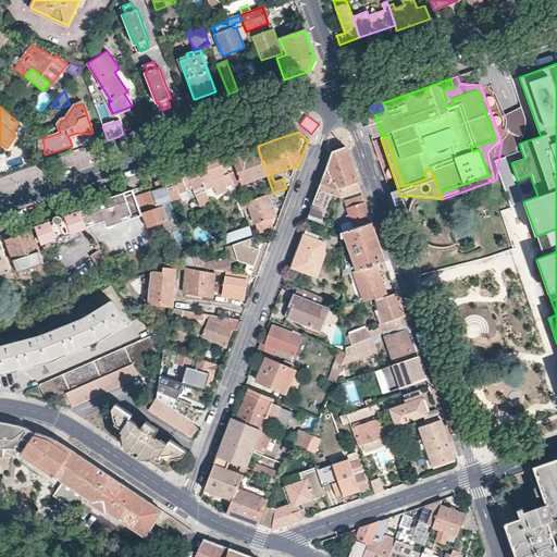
[(322,178),(335,184),(341,197),(339,197),(338,199),(339,202),(344,201),(345,200),(343,195),(360,189),(345,147),(333,151),(327,164),(322,178)]
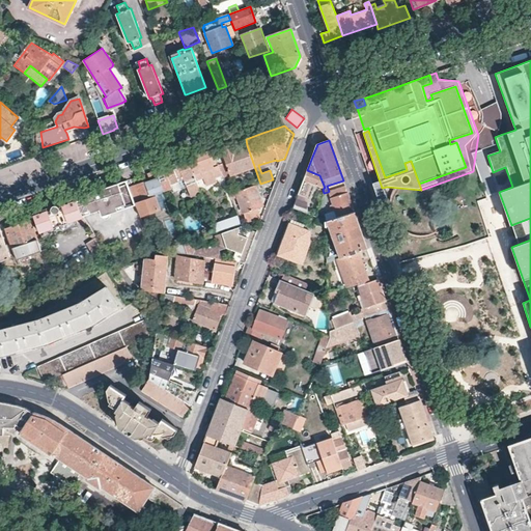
[(214,150),(218,161),(219,165),(226,162),(230,174),(254,166),(247,145),(234,149),(232,143),(228,145),(214,150)]
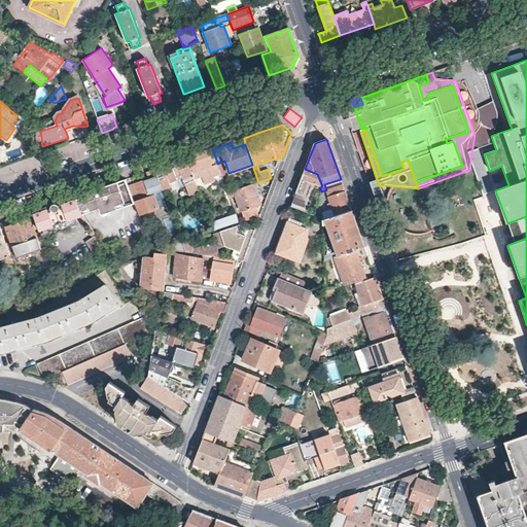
[(200,153),(188,157),(192,169),(195,172),(196,171),(198,172),(200,171),(203,177),(205,185),(215,181),(214,177),(216,176),(221,174),(218,166),(217,164),(216,160),(212,149),(200,153)]
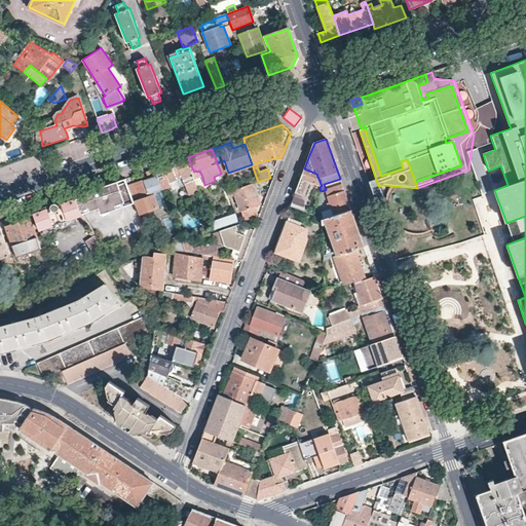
[(154,168),(162,190),(171,187),(170,183),(182,178),(188,192),(198,188),(195,180),(187,157),(170,163),(154,168)]
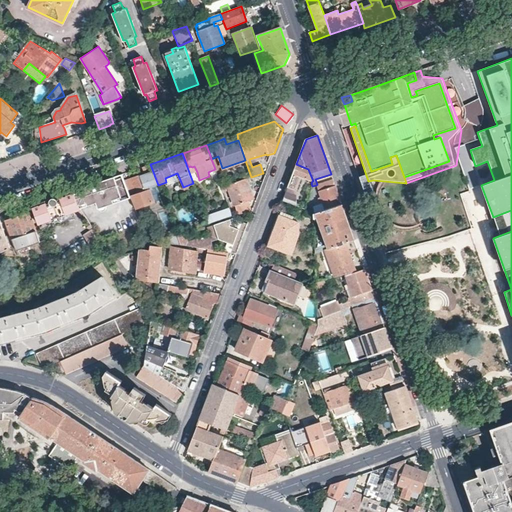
[(218,156),(211,159),(212,161),(215,169),(215,171),(222,168),(218,156)]
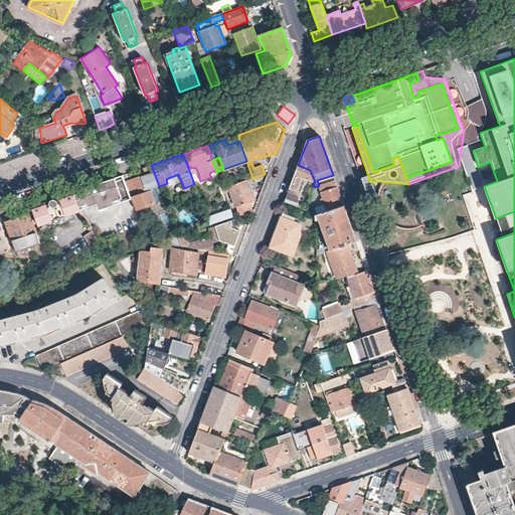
[(159,186),(151,165),(143,168),(145,175),(132,180),(134,187),(127,189),(132,199),(137,212),(157,203),(151,189),(159,186)]
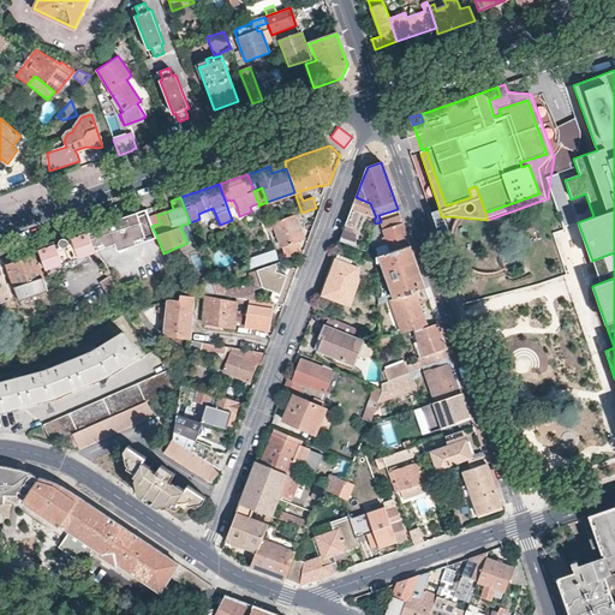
[(370,203),(356,197),(353,206),(352,208),(375,218),(376,218),(370,203)]
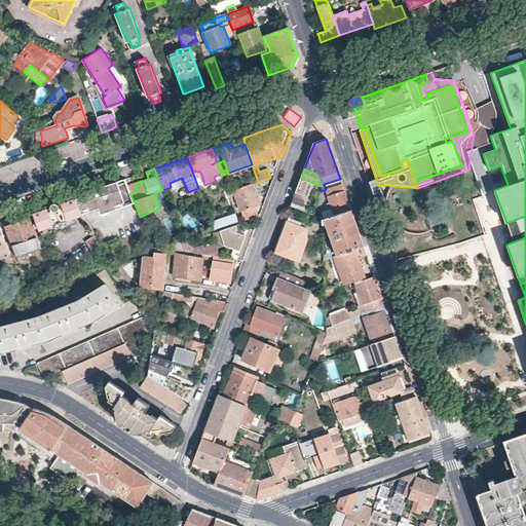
[(204,185),(202,177),(195,180),(198,188),(205,186),(204,185)]
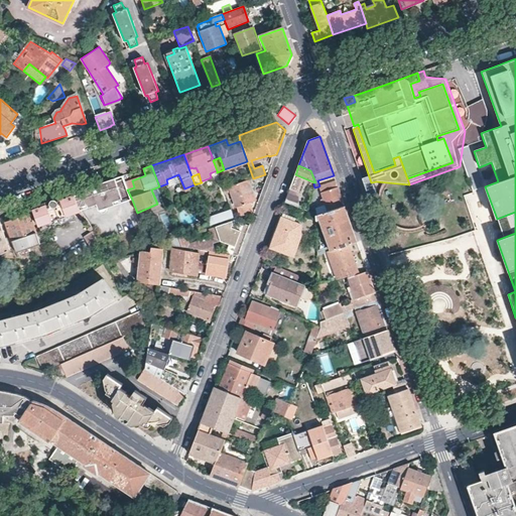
[(295,174),(285,202),(304,210),(306,203),(302,202),(308,182),(313,184),(314,182),(295,174)]
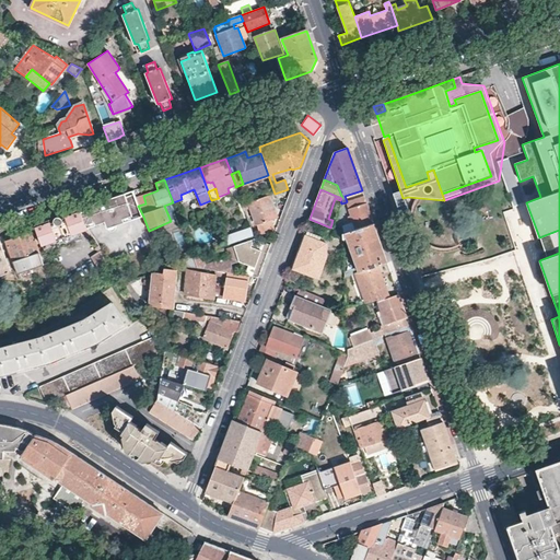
[(90,210),(81,212),(85,223),(88,229),(105,223),(107,230),(108,229),(116,226),(143,217),(138,206),(136,198),(132,190),(106,200),(89,206),(90,210)]
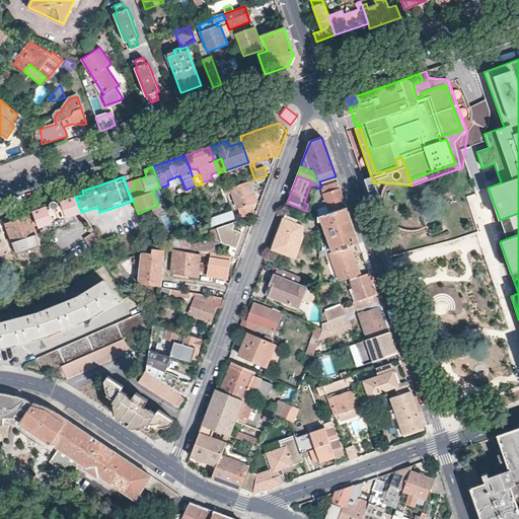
[(238,207),(240,217),(242,217),(252,215),(254,215),(251,205),(254,203),(250,192),(252,191),(249,180),(225,190),(226,195),(232,193),(238,207)]
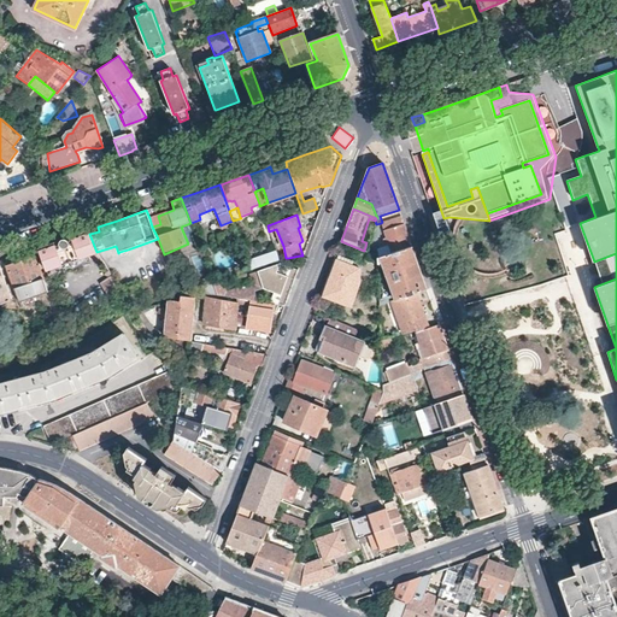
[(158,216),(150,218),(152,227),(160,224),(158,216)]
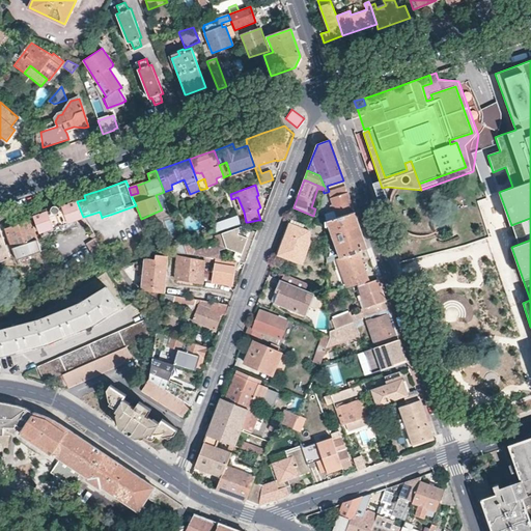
[(350,199),(345,186),(329,191),(328,192),(333,206),(331,206),(332,212),(325,214),(328,221),(336,218),(354,213),(350,199)]
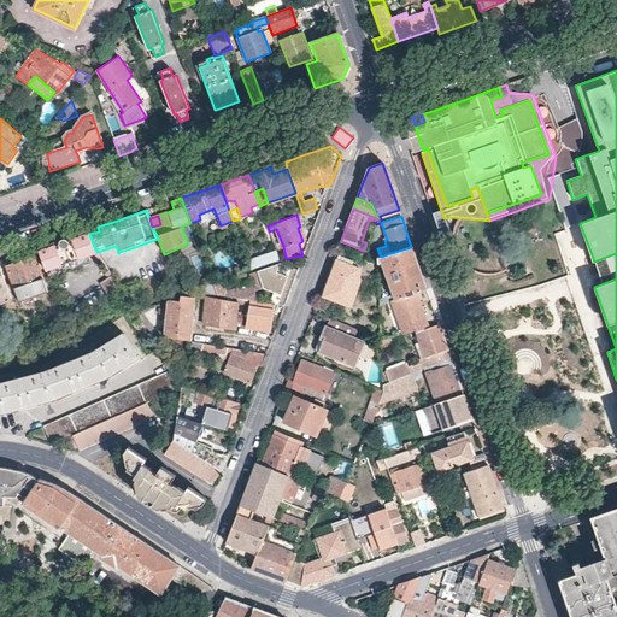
[(89,234),(89,233),(71,239),(72,242),(70,244),(69,244),(69,241),(66,240),(64,239),(63,240),(62,240),(60,241),(59,242),(59,246),(59,247),(57,248),(56,245),(39,251),(48,276),(87,251),(94,246),(89,234)]
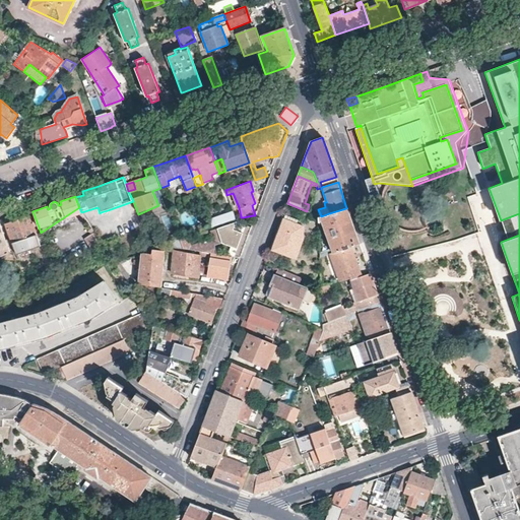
[(81,212),(79,207),(73,211),(41,233),(42,235),(52,229),(58,229),(62,226),(66,225),(70,222),(87,220),(82,213),(81,212)]
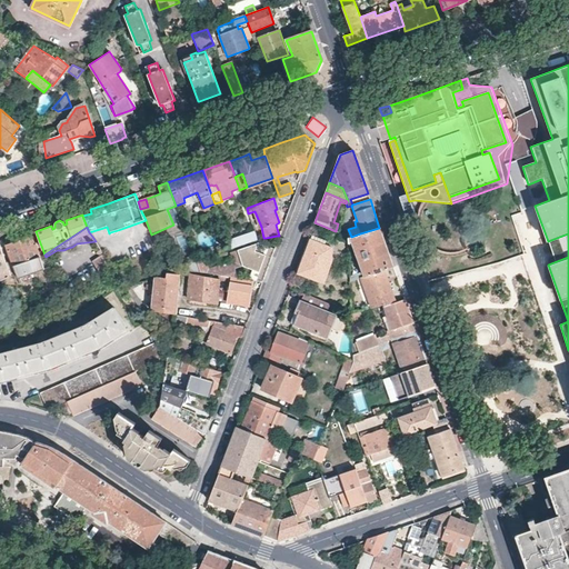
[(348,237),(348,243),(352,242),(365,277),(383,271),(393,268),(386,246),(379,228),(360,233),(351,237),(348,237)]
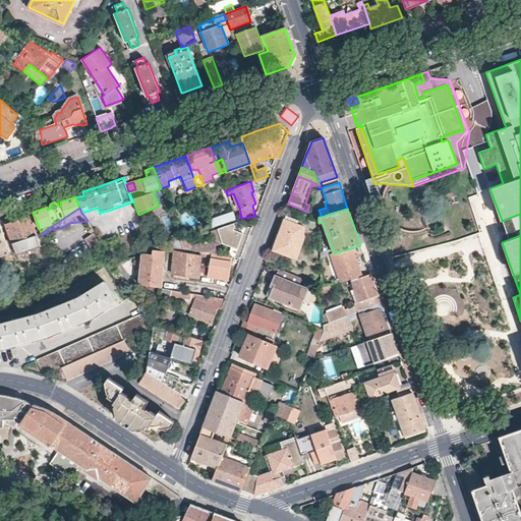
[(211,217),(213,225),(236,219),(234,211),(211,217)]
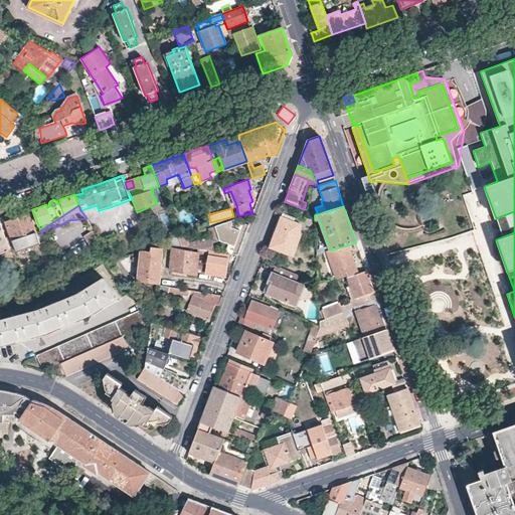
[(274,237),(297,246),(301,235),(300,233),(299,224),(294,221),(295,217),(281,212),(278,218),(275,227),(277,228),(274,237)]
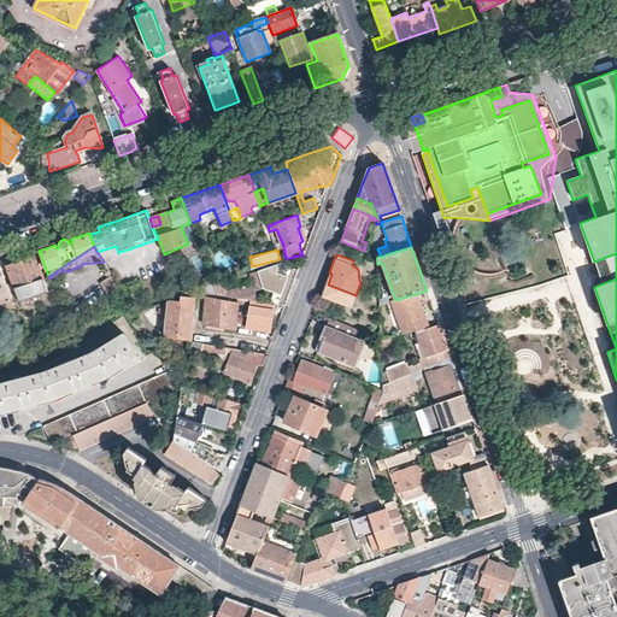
[(12,300),(13,299),(12,297),(17,295),(19,303),(31,298),(28,285),(43,278),(35,256),(7,266),(12,285),(7,286),(11,299),(12,300)]
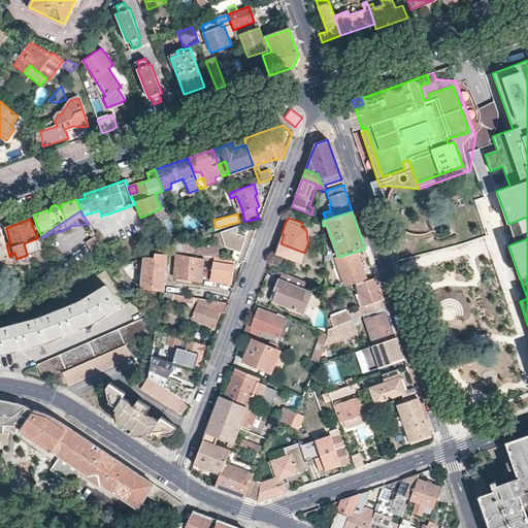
[(194,249),(191,238),(183,241),(187,254),(203,256),(222,259),(219,250),(226,246),(235,250),(231,260),(235,261),(243,262),(251,241),(256,231),(240,225),(212,234),(215,241),(194,249)]
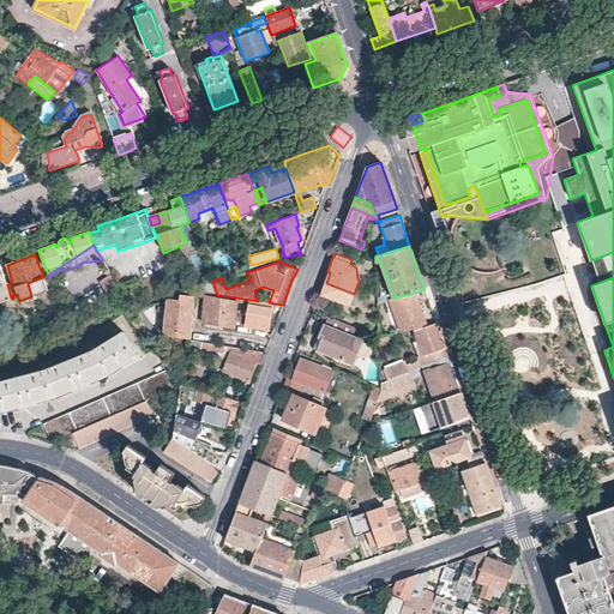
[(0,300),(11,298),(7,284),(0,265),(0,300)]
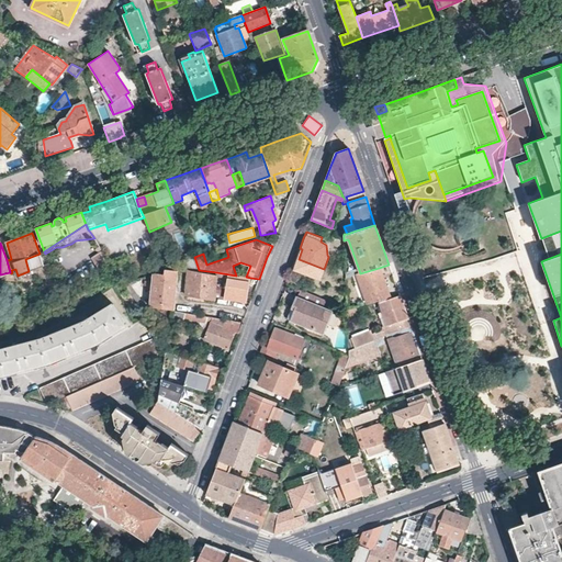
[(112,266),(102,250),(91,258),(101,272),(112,266)]
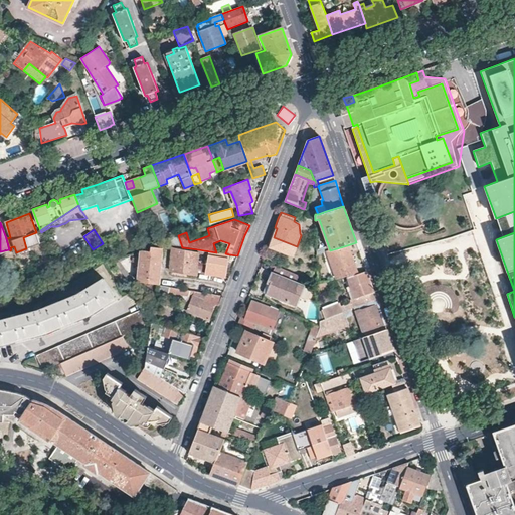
[(178,235),(176,230),(164,235),(166,240),(168,239),(178,235)]
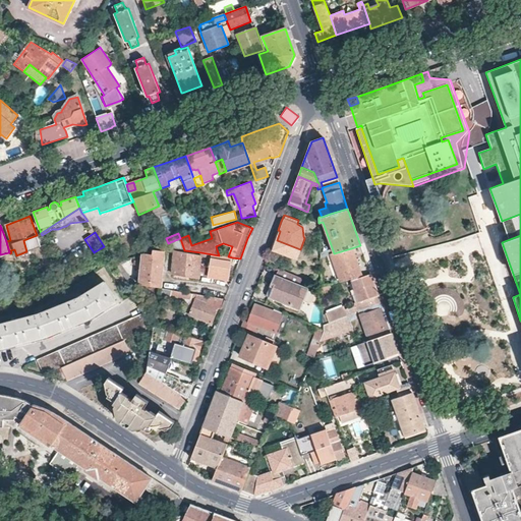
[(184,250),(180,238),(170,242),(172,248),(175,248),(184,250)]
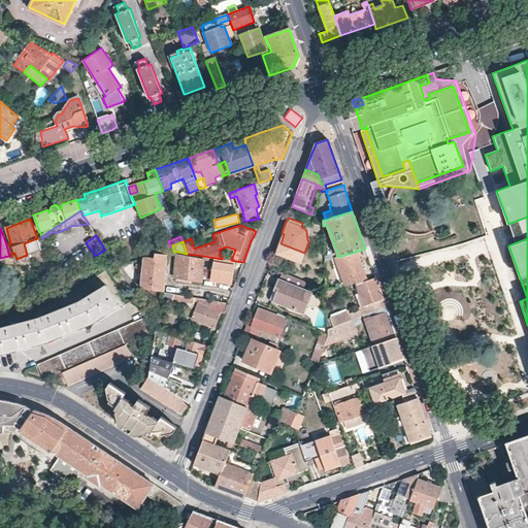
[(300,264),(304,253),(281,243),(276,253),(276,255),(300,264)]
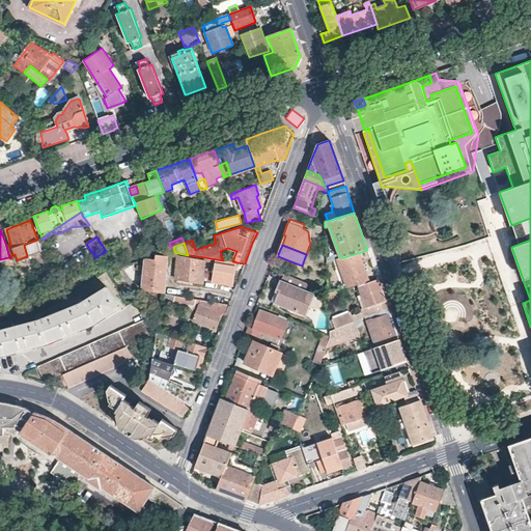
[(204,257),(188,255),(178,253),(176,279),(202,283),(202,281),(204,257)]
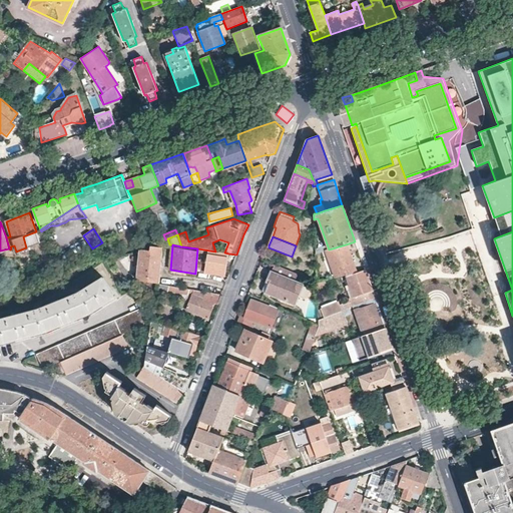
[(346,244),(329,249),(326,250),(335,278),(346,276),(346,277),(356,274),(346,244)]
